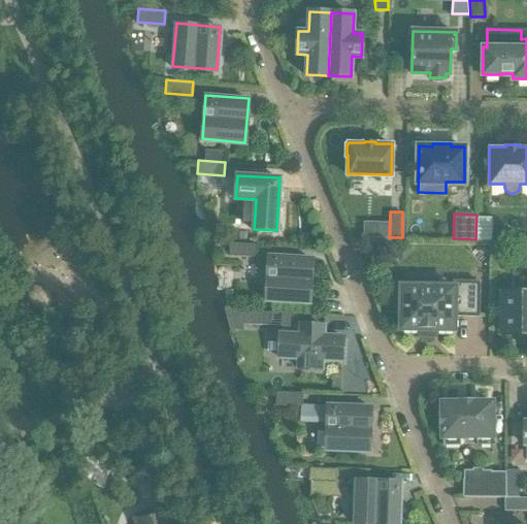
[(492,256),(504,256),(504,239),(492,239),(492,256)]
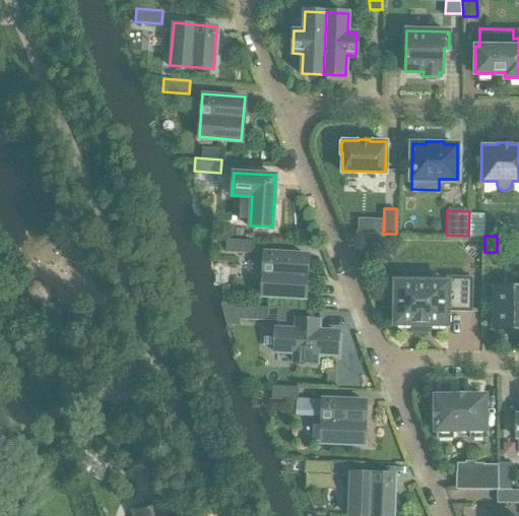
[(224,250),(251,251),(252,238),(225,237),(224,250)]
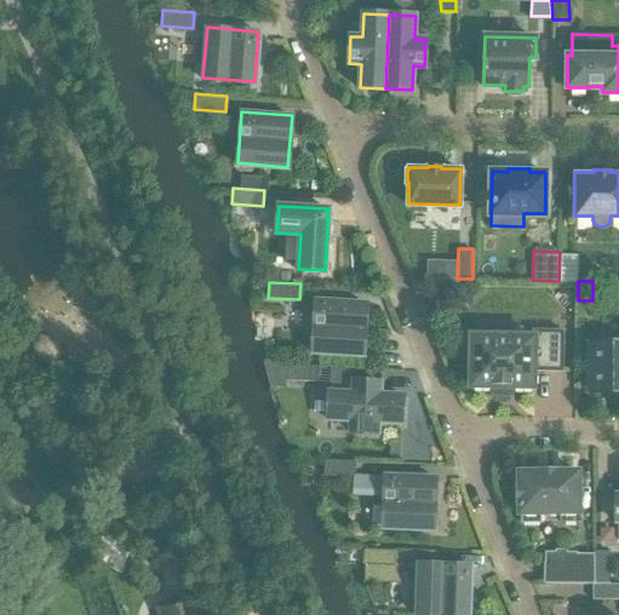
[(315,299),(313,351),(362,354),(366,303),(315,299)]
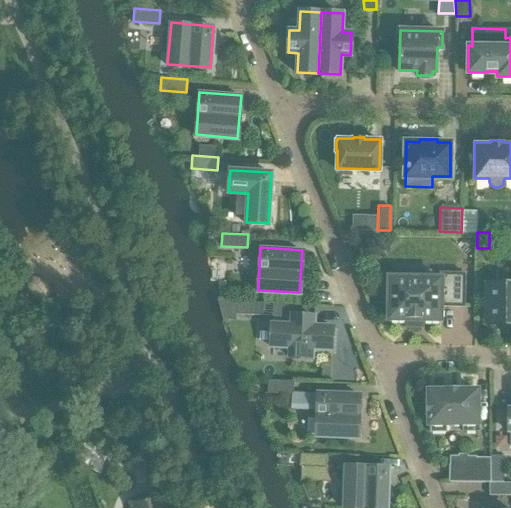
[(439,277),(422,277),(422,274),(407,274),(407,277),(389,277),(389,280),(386,280),(385,302),(388,302),(388,318),(407,319),(407,323),(421,323),(422,319),(440,319),(440,304),(463,304),(464,271),(439,271),(439,277)]
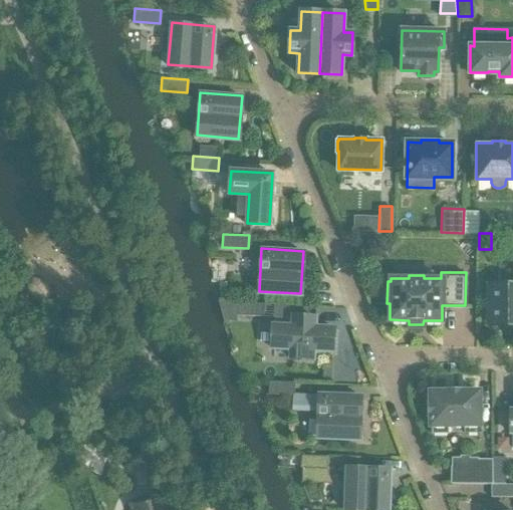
[(36,273),(31,274),(24,279),(25,286),(30,295),(37,300),(44,300),(49,298),(51,295),(51,288),(48,282),(42,276),(36,273)]
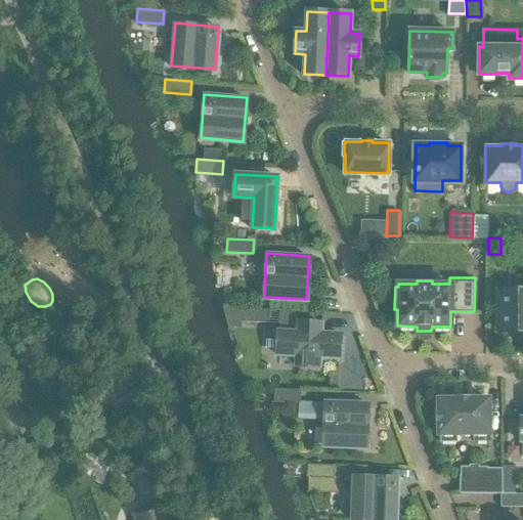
[(499,290),(498,330),(519,330),(521,332),(522,332),(522,290),(515,290),(512,288),(505,288),(502,290),(499,290)]
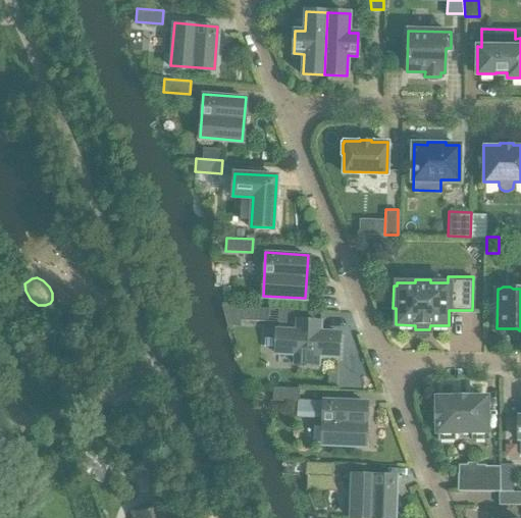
[(107,291),(102,290),(98,289),(93,294),(95,299),(99,305),(104,310),(110,311),(115,308),(116,302),(114,295),(107,291)]
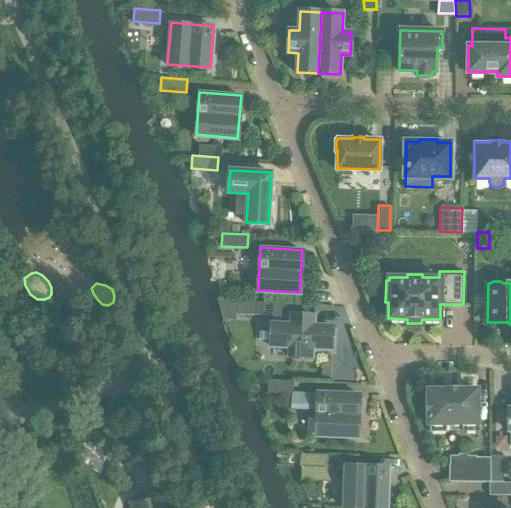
[(56,290),(55,292),(54,294),(54,296),(55,298),(56,300),(57,301),(59,302),(62,302),(64,301),(66,300),(67,298),(67,296),(67,293),(66,291),(64,290),(62,289),(60,289),(58,289),(56,290)]
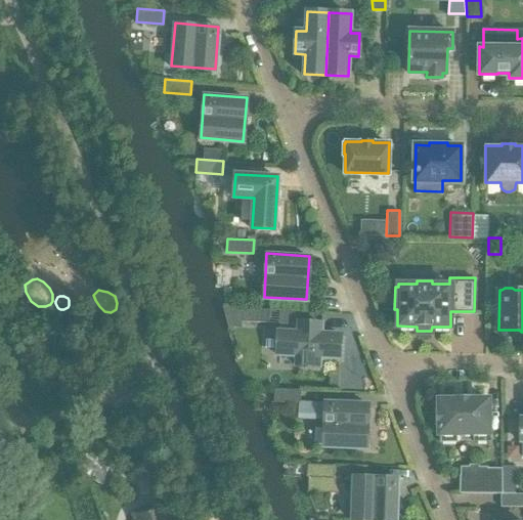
[(242,305),(242,318),(268,320),(269,307),(242,305)]
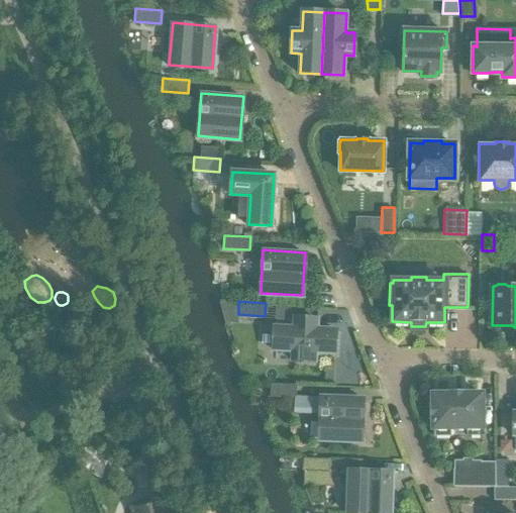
[(273,348),(292,349),(292,358),(314,360),(315,350),(334,351),(335,328),(316,327),(316,318),(294,317),(294,326),(274,325),(273,348)]
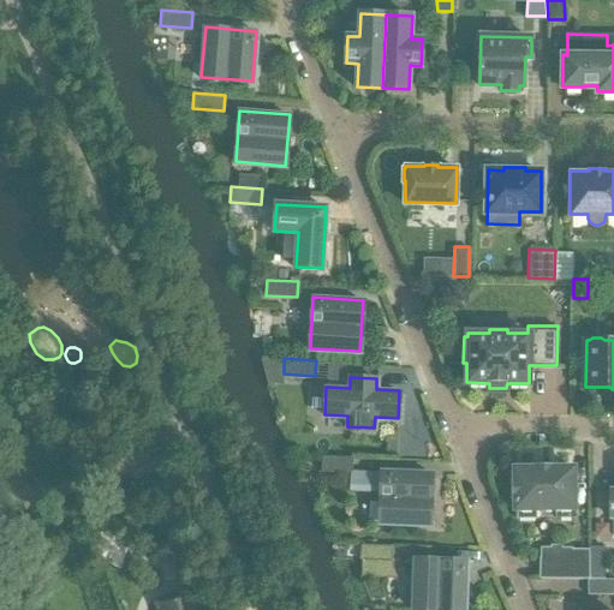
[(352,470),(352,455),(321,453),(320,468),(351,470),(350,489),(352,489),(369,489),(369,484),(381,485),(380,521),(429,524),(431,472),(352,470)]
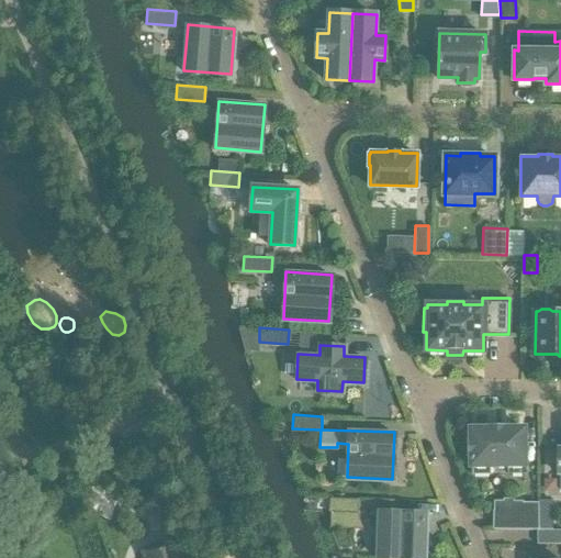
[(470,465),(472,465),(472,471),(489,471),(489,465),(507,464),(507,471),(525,470),(524,426),(470,427),(470,465)]
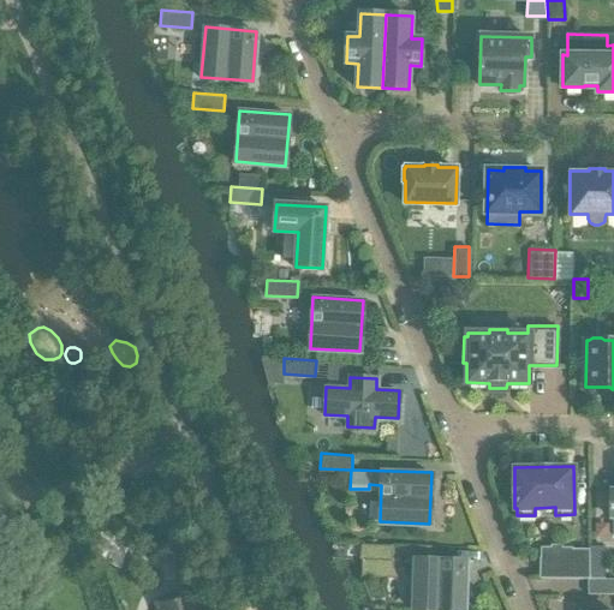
[(358,557),(391,558),(391,543),(359,542),(358,557)]
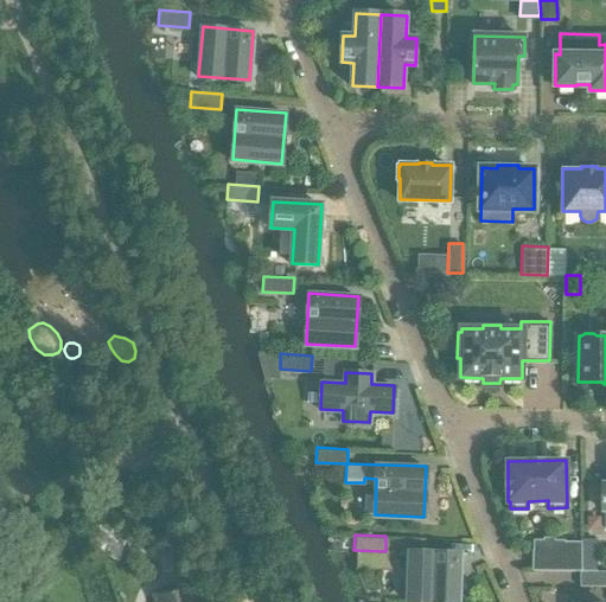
[(580,537),(580,540),(581,569),(595,569),(595,537),(580,537)]
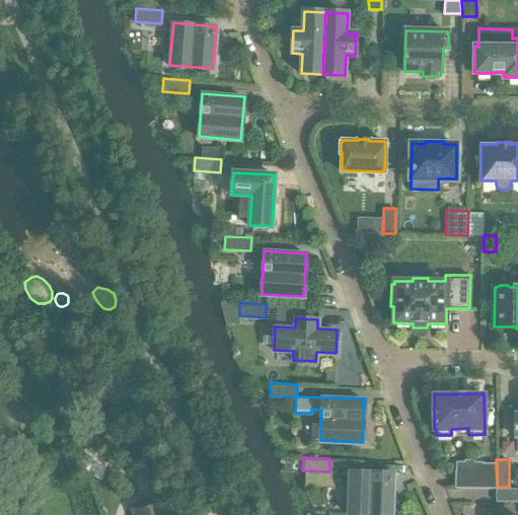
[(455,487),(495,487),(497,487),(496,462),(482,462),(482,470),(455,469),(455,487)]
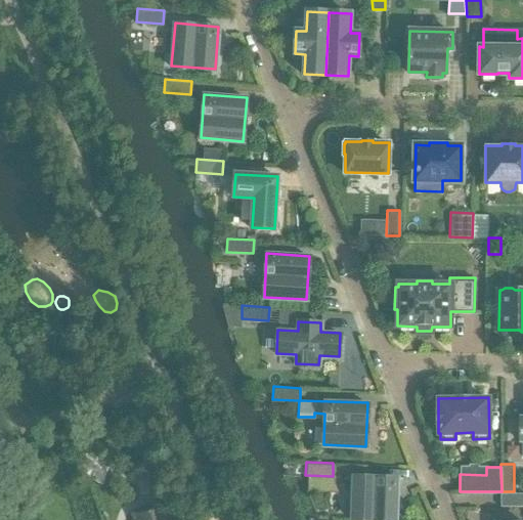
[(353,476),(351,518),(395,519),(397,477),(353,476)]
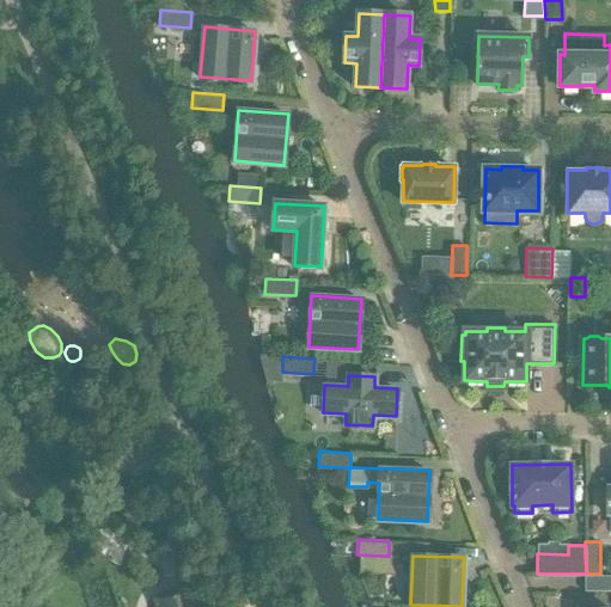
[(584,574),(584,589),(610,589),(610,574),(600,575),(600,574),(586,574),(584,574)]
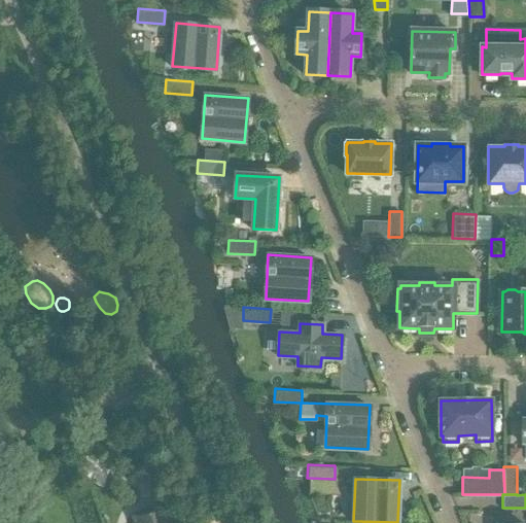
[(146,510),(136,514),(139,522),(167,522),(160,504),(146,510)]
